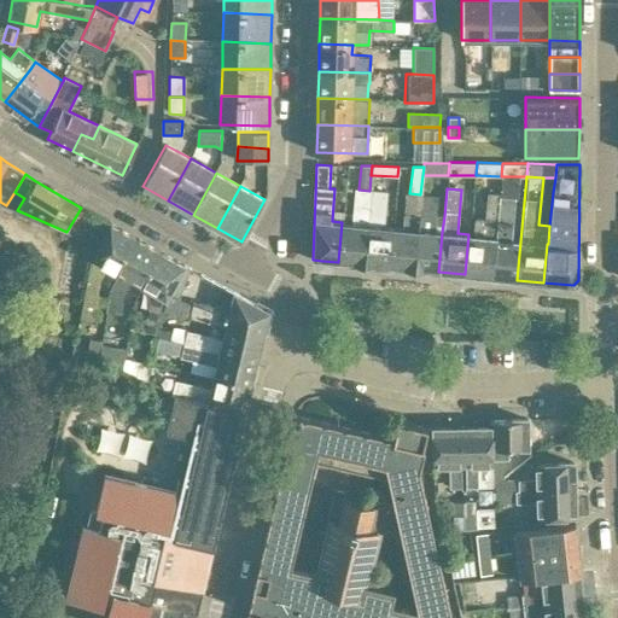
[(351,222),(342,222),(338,262),(356,263),(356,264),(362,264),(369,191),(359,190),(355,190),(351,222)]
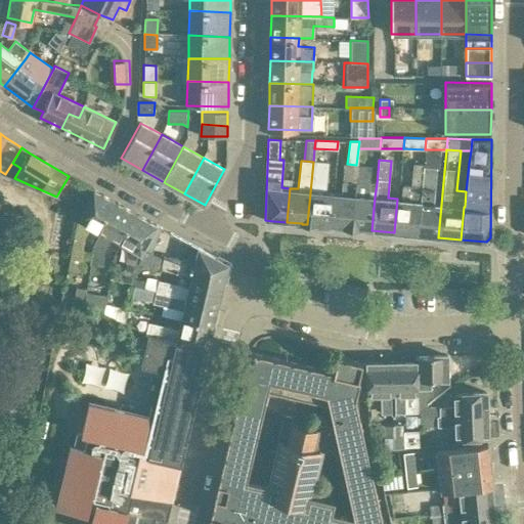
[(326,163),(313,162),(307,224),(316,225),(330,226),(333,192),(324,191),(326,163)]
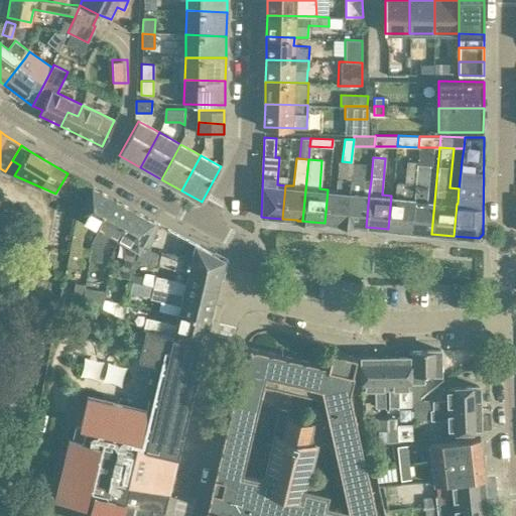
[(391,196),(388,229),(391,230),(410,231),(416,163),(417,161),(405,160),(403,181),(398,181),(396,184),(395,196),(391,196)]
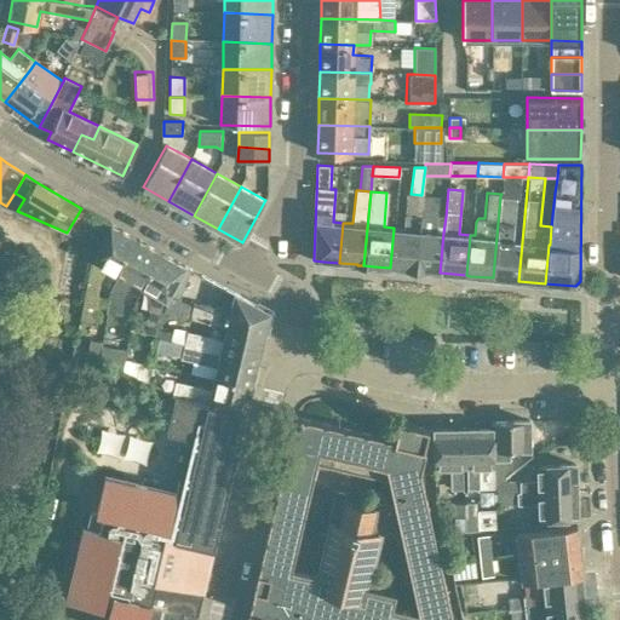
[(408,270),(414,270),(422,195),(407,194),(403,228),(394,228),(390,268),(408,269),(408,270)]
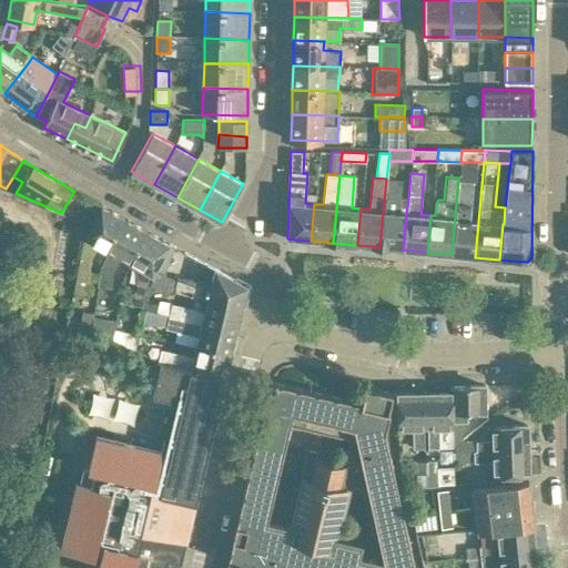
[(402,181),(386,179),(379,247),(389,249),(403,250),(408,199),(401,198),(402,181)]
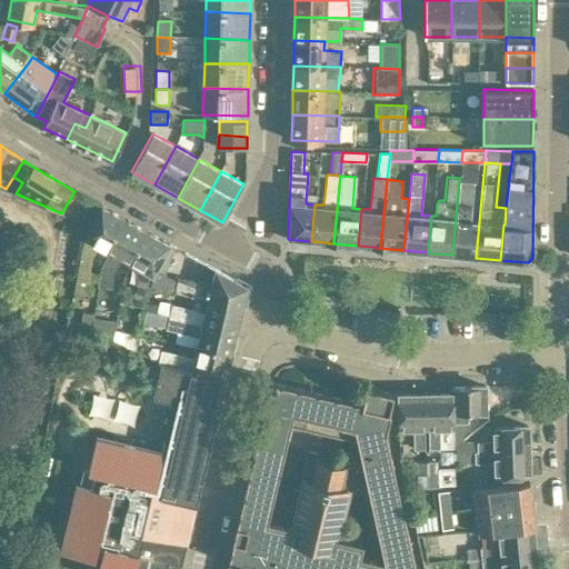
[(452,255),(476,258),(479,222),(470,222),(475,182),(459,180),(452,255)]
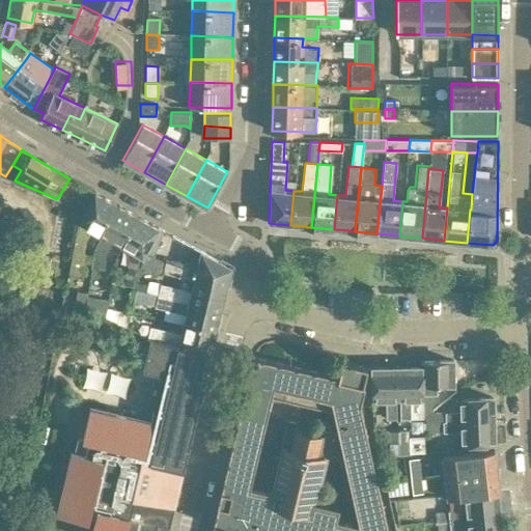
[(80,220),(70,271),(80,273),(86,241),(92,228),(100,232),(102,232),(117,204),(116,203),(95,192),(80,220)]
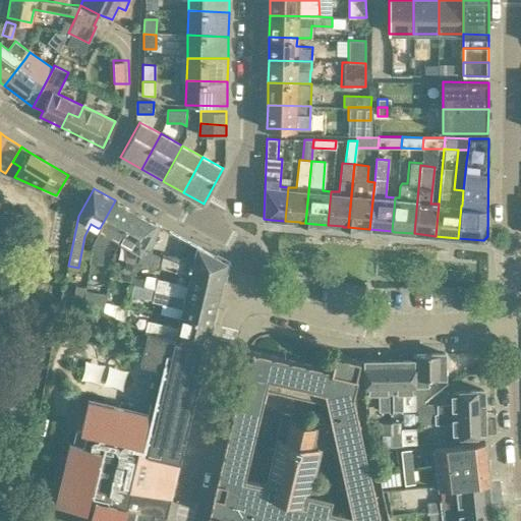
[(120,240),(136,213),(115,200),(101,230),(92,245),(90,263),(103,264),(104,249),(112,235),(120,240)]
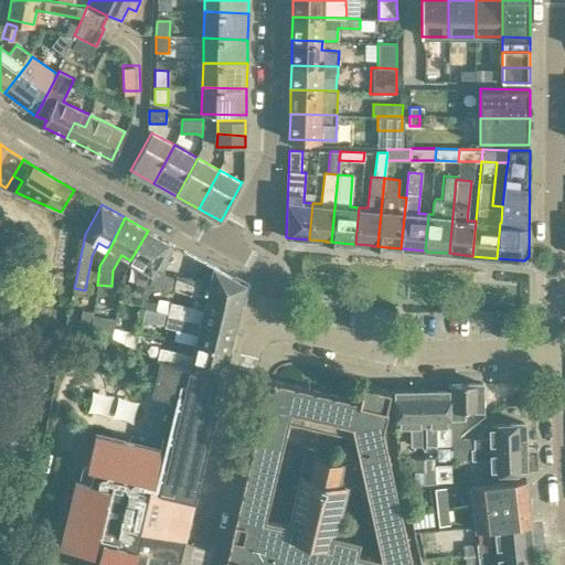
[(148,231),(130,260),(139,266),(132,301),(144,305),(145,300),(147,292),(152,273),(152,270),(169,242),(148,231)]
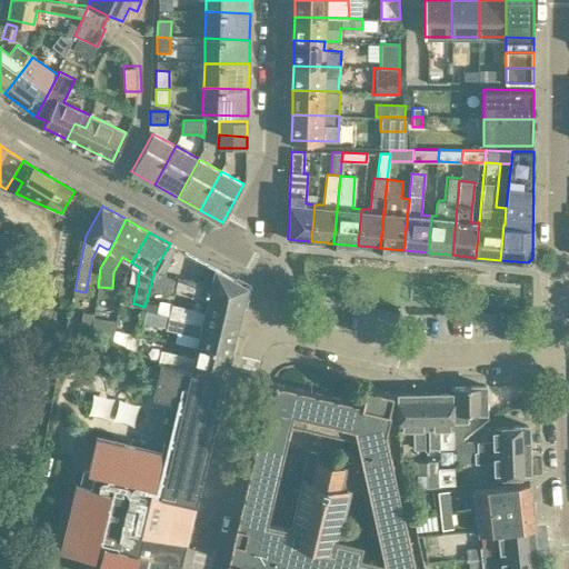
[(155,273),(151,287),(207,299),(242,308),(248,286),(216,269),(207,263),(202,283),(178,278),(178,279),(165,276),(155,273)]
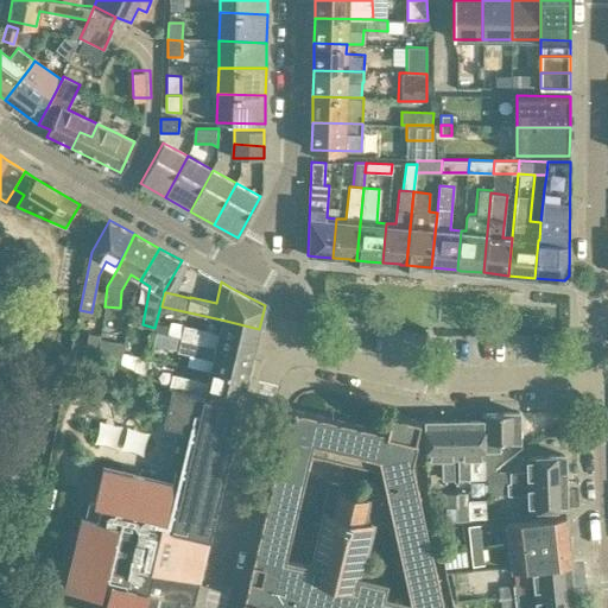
[(252,356),(259,329),(221,320),(217,334),(184,325),(181,340),(252,356)]
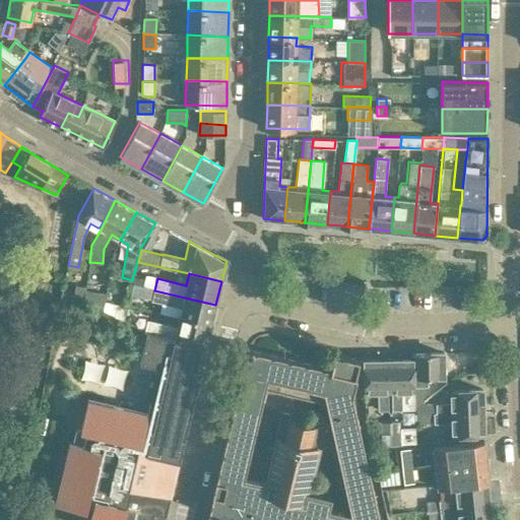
[(133,276),(132,280),(131,284),(141,286),(143,278),(133,276)]
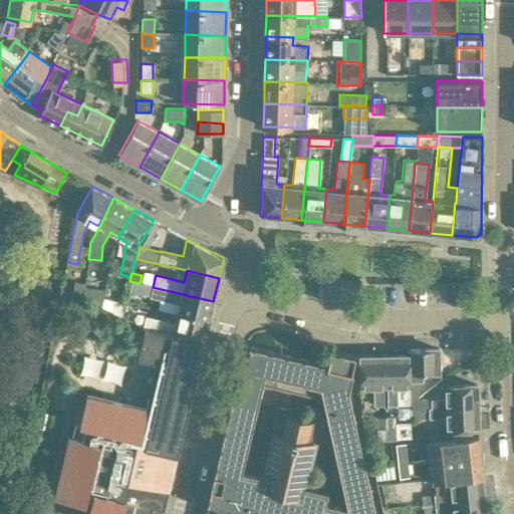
[(153,287),(140,283),(130,281),(129,288),(144,291),(143,296),(151,298),(179,305),(177,314),(209,321),(213,301),(153,287)]
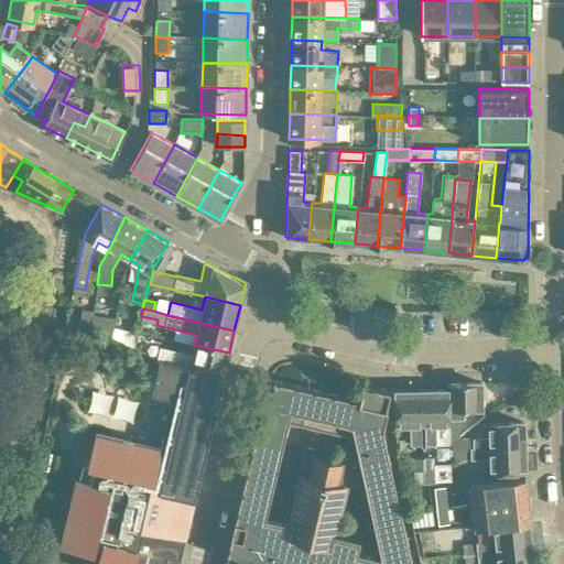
[(114,318),(93,315),(91,326),(110,336),(112,326),(114,318)]
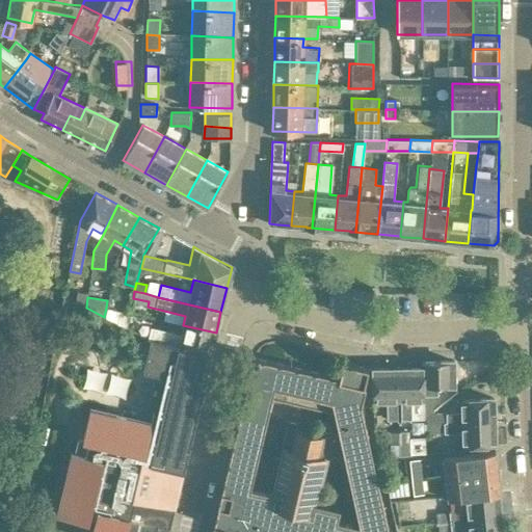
[(130,314),(106,308),(104,317),(126,329),(130,314)]
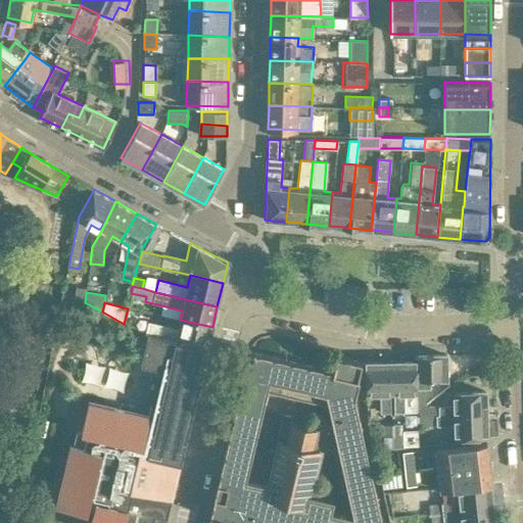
[(148,322),(146,334),(148,334),(207,348),(208,341),(209,337),(211,330),(212,327),(180,320),(177,329),(148,322)]
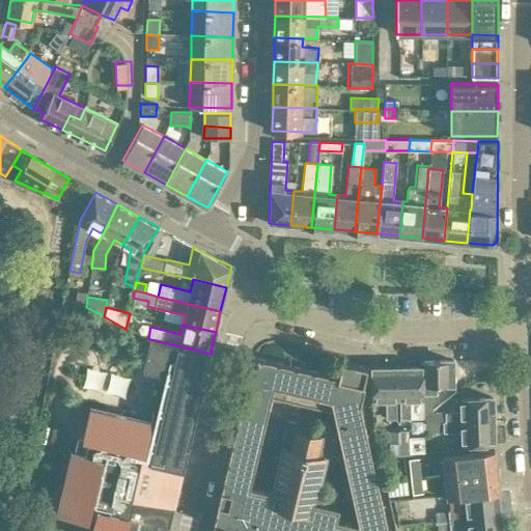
[(71,450),(56,513),(88,521),(90,514),(95,515),(91,530),(155,530),(157,525),(169,528),(174,508),(199,402),(204,380),(202,379),(203,370),(206,371),(207,369),(211,354),(150,339),(143,370),(162,374),(150,420),(90,406),(87,420),(83,437),(78,436),(77,436),(73,451),(71,450)]
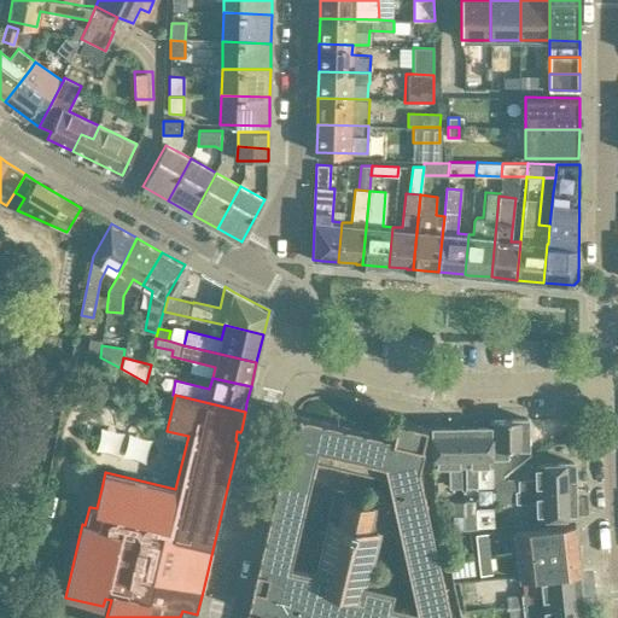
[(427,427),(413,424),(413,423),(400,420),(398,420),(395,438),(295,414),(257,570),(256,573),(254,584),(254,588),(246,617),(255,617),(257,612),(283,617),(449,617),(418,476),(424,450),(432,452),(433,429),(427,427)]
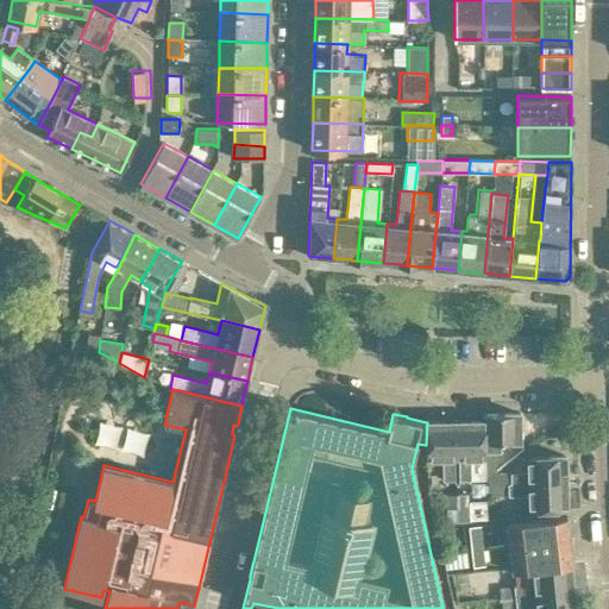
[(485,478),(485,483),(495,475),(495,452),(501,452),(501,440),(520,440),(519,413),(483,414),(483,421),(484,441),(485,478)]
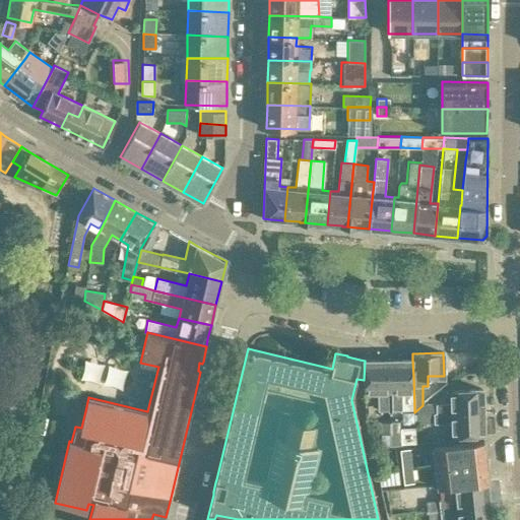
[(365,361),(364,380),(364,391),(378,391),(378,409),(388,408),(388,391),(388,376),(391,376),(391,360),(387,360),(365,361)]
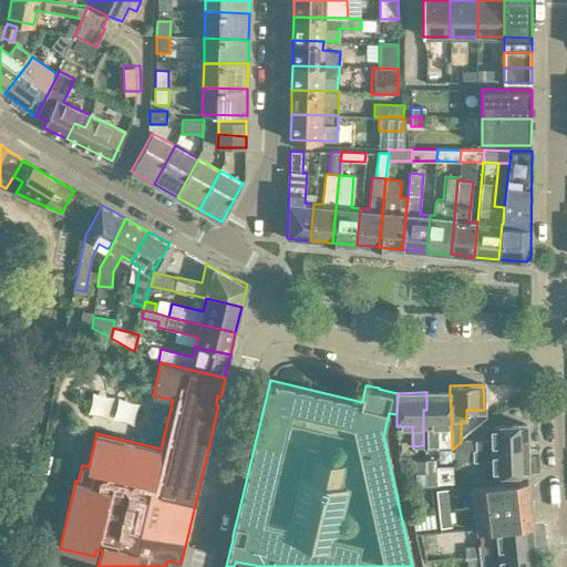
[(426,410),(423,410),(423,426),(426,425),(428,445),(452,445),(451,411),(450,392),(426,392),(426,410)]
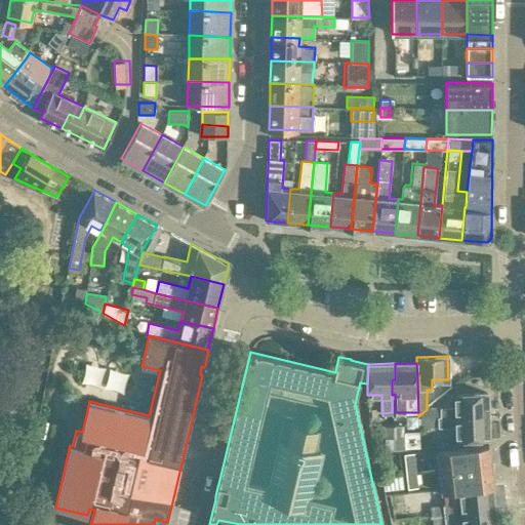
[(427,409),(418,416),(418,417),(488,415),(487,393),(456,394),(456,407),(440,408),(440,409),(427,409)]
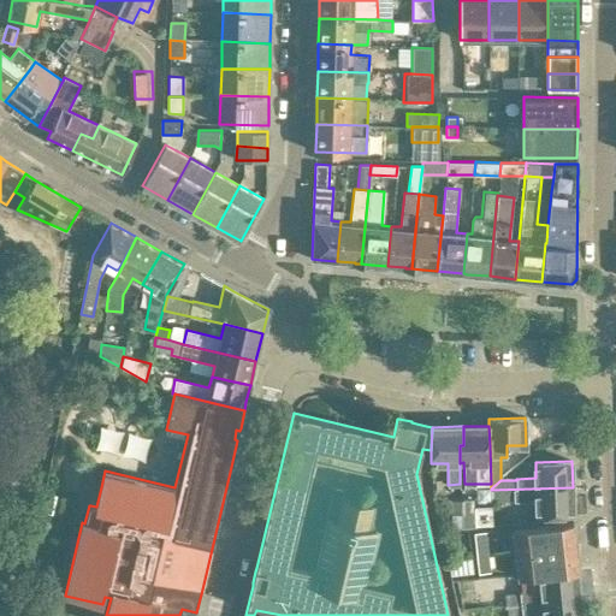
[(573,487),(491,490),(492,501),(537,499),(537,516),(573,515),(573,487)]
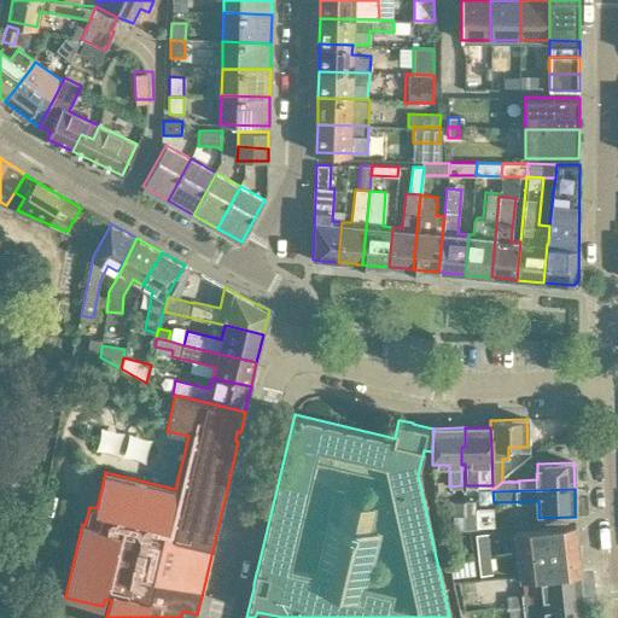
[(474,503),(464,505),(464,528),(474,528),(474,508),(474,503)]
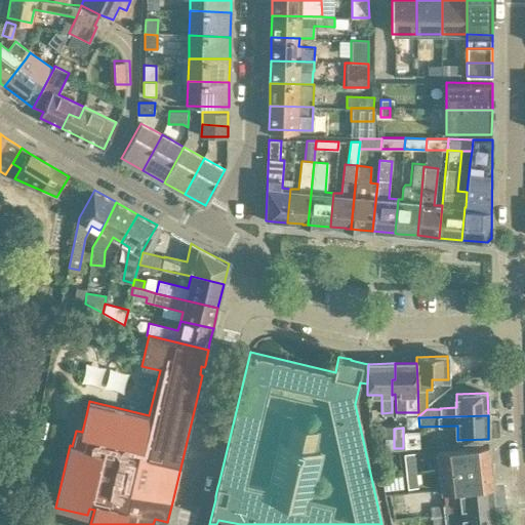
[(394,429),(385,429),(385,449),(394,448),(394,429)]
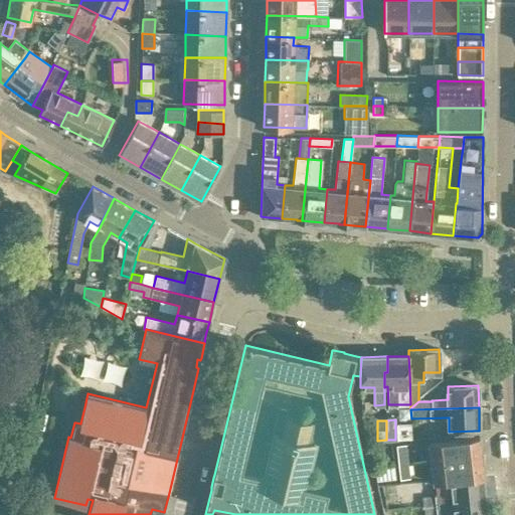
[(411,422),(395,423),(395,440),(411,439),(411,422)]
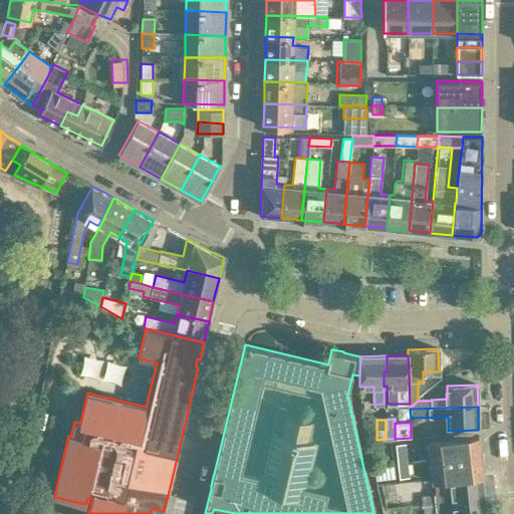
[(478,436),(449,439),(428,442),(433,482),(451,480),(481,477),(483,477),(483,475),(481,460),(483,460),(483,452),(480,452),(478,436)]
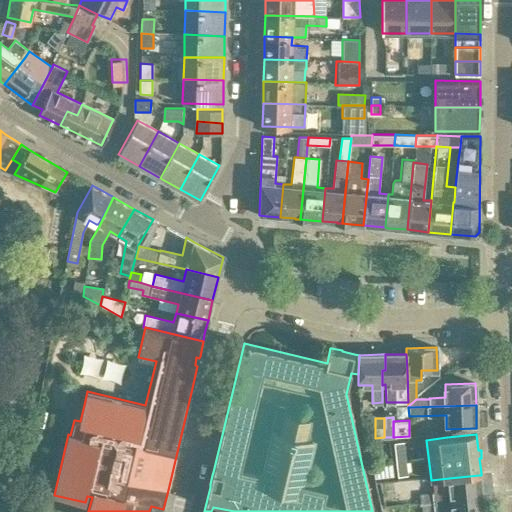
[(408,475),(404,442),(394,443),(397,476),(408,475)]
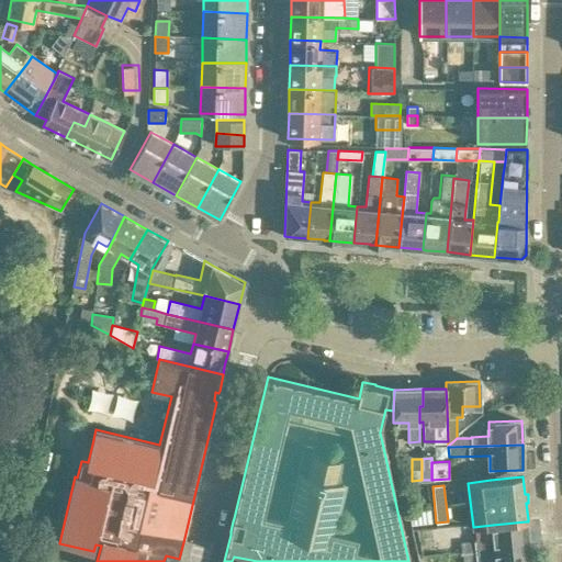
[(431,523),(429,509),(408,513),(412,526),(431,523)]
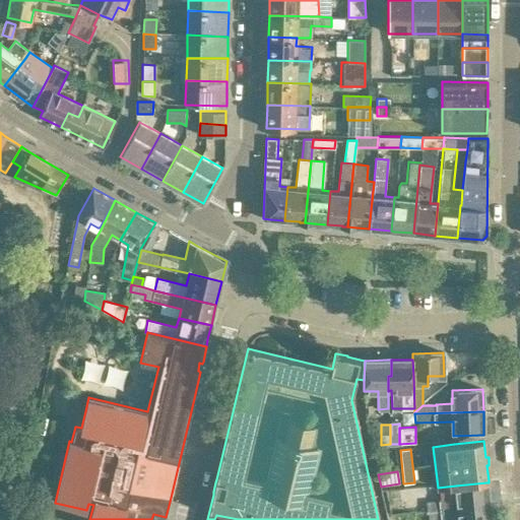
[(457,499),(427,503),(428,513),(490,507),(486,482),(456,485),(457,499)]
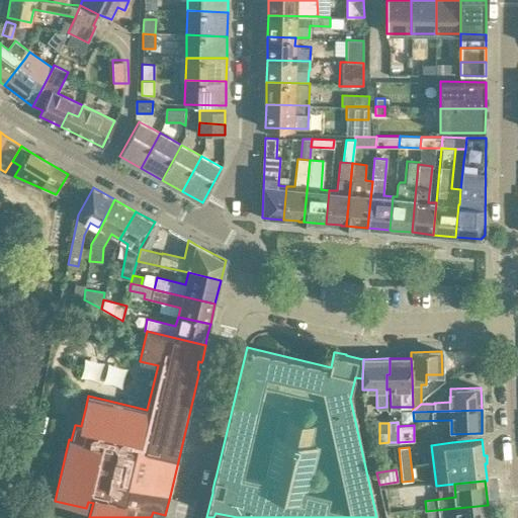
[(488,505),(426,511),(426,517),(447,517),(457,517),(489,517),(488,506),(488,505)]
